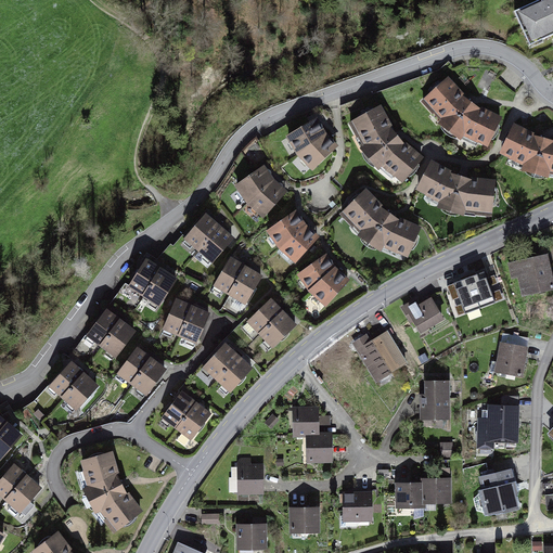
[(538,0),(513,11),(528,48),(552,37),(552,0),(538,0)]
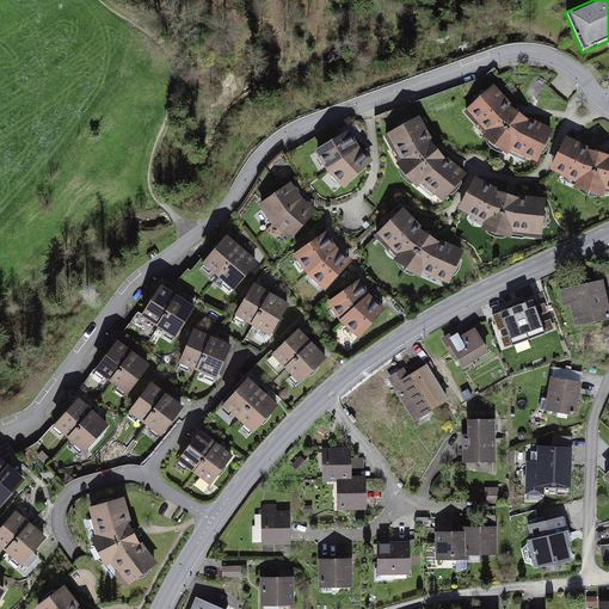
[(536,160),(549,127),(516,110),(496,84),(465,111),(494,142),(536,160)]
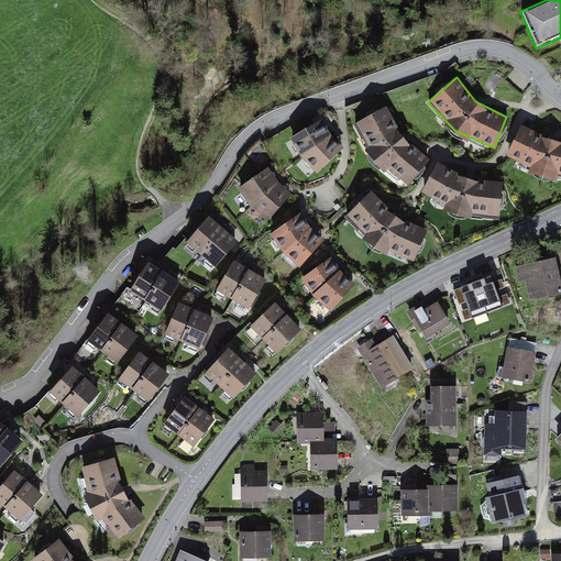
[(383,108),(356,122),(374,156),(407,180),(426,158),(400,139),(383,108)]
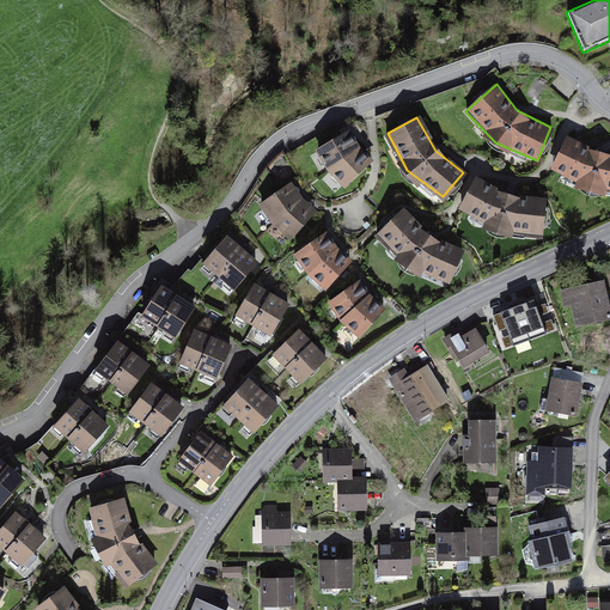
[(347,133),(316,150),(328,168),(357,146),(347,133)]
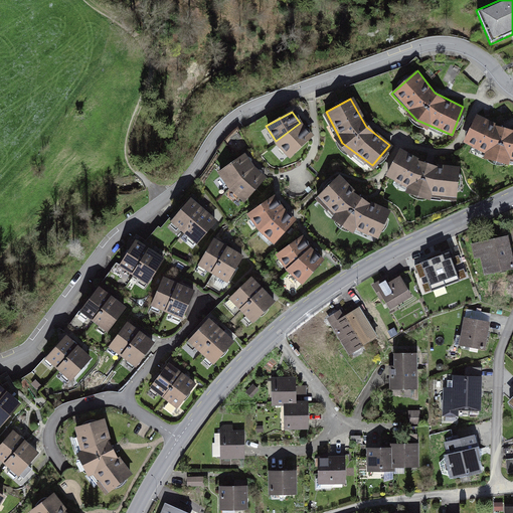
[(476,116),(464,140),(496,155),(512,156),(512,130),(504,130),(476,116)]
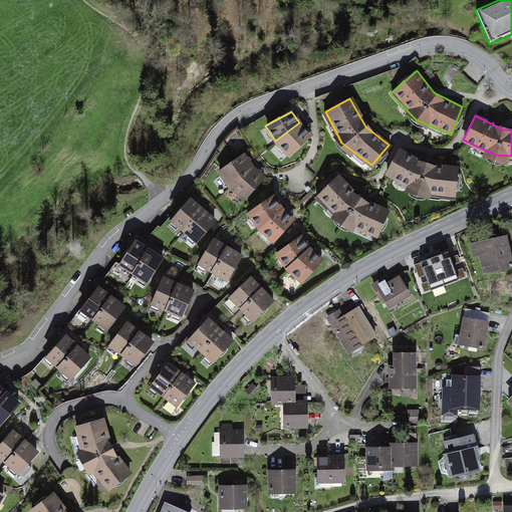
[(307,133),(299,122),(275,141),(288,154),(307,133)]
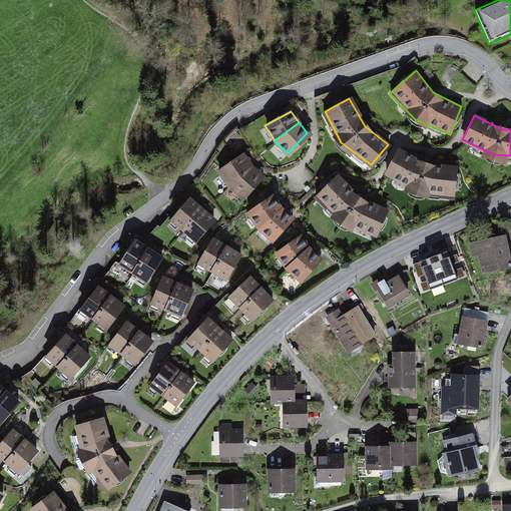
[(426,162),(399,149),(384,172),(414,189),(452,196),(456,167),(426,162)]
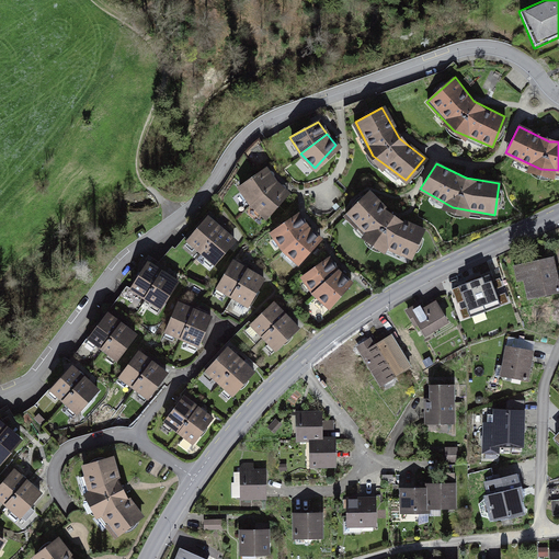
[(263,169),(238,185),(250,203),(273,180),(263,169)]
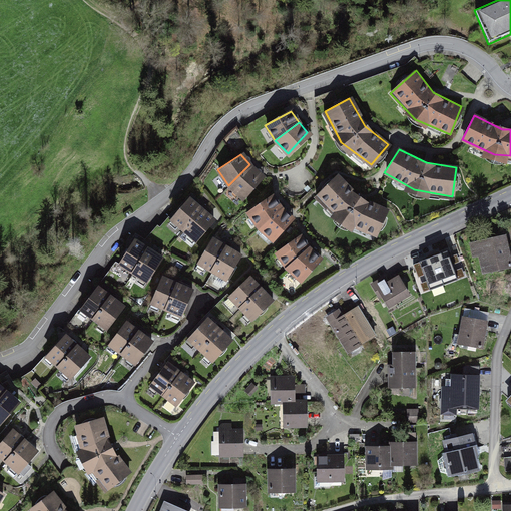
[(260,175),(249,164),(228,185),(241,197),(260,175)]
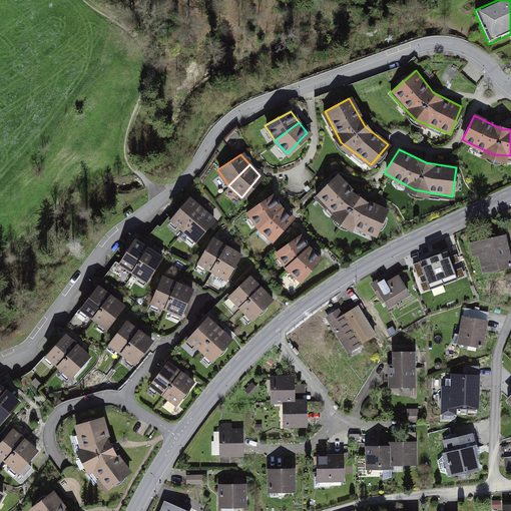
[(336,176),(316,195),(344,221),(375,234),(387,210),(358,196),(336,176)]
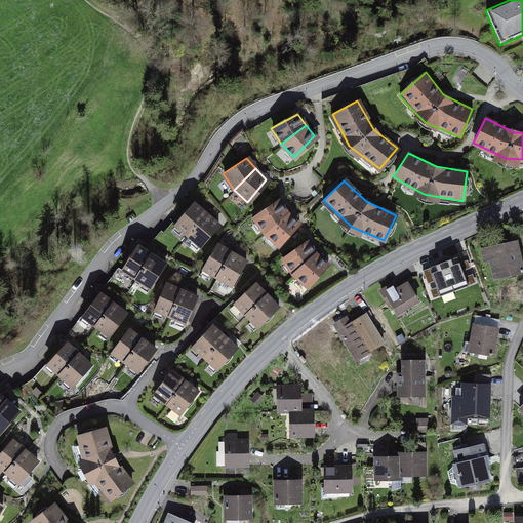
[(276,201),(252,217),(264,233),(286,212),(276,201)]
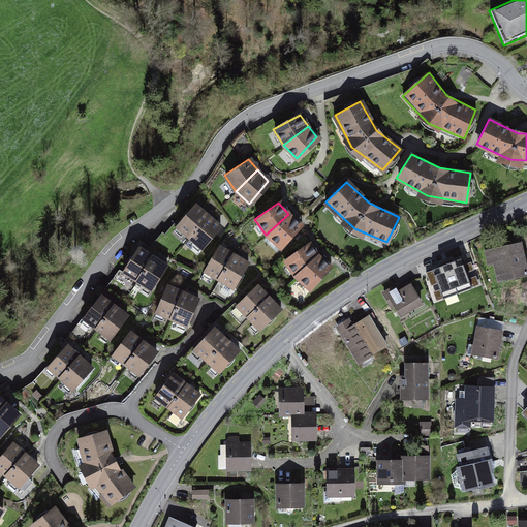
[(192,204),(174,225),(186,236),(204,214),(192,204)]
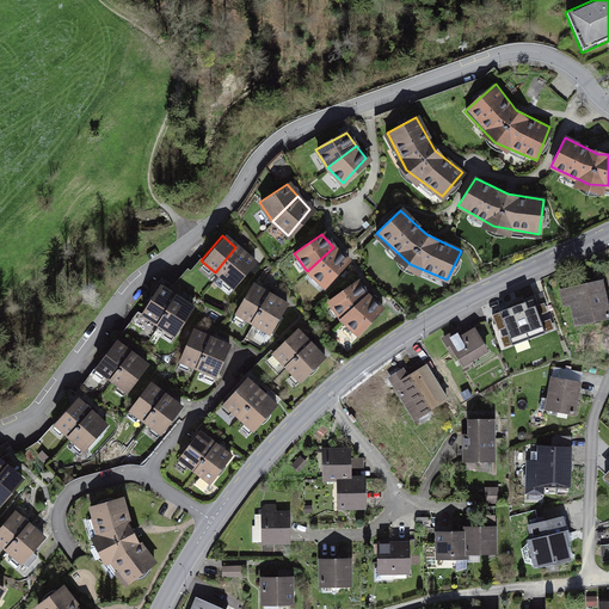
[(251,259),(235,247),(215,272),(231,284),(251,259)]
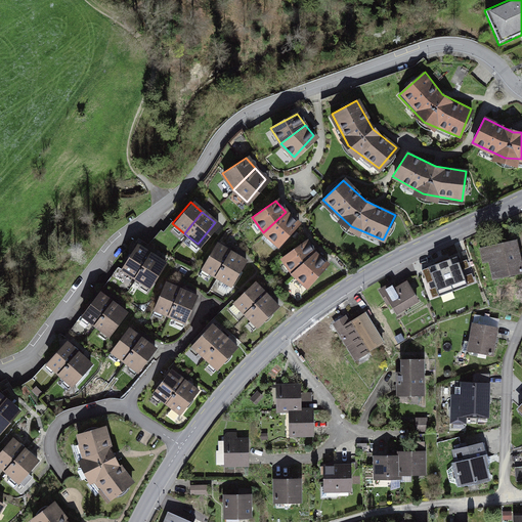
[(295,223),(286,212),(263,232),(278,244),(295,223)]
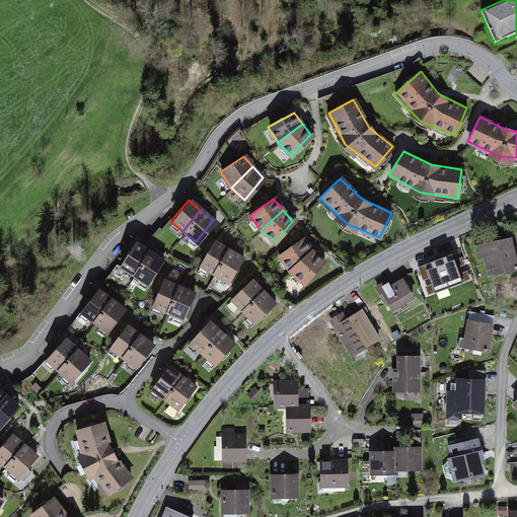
[(217,239),(200,263),(212,272),(229,248),(217,239)]
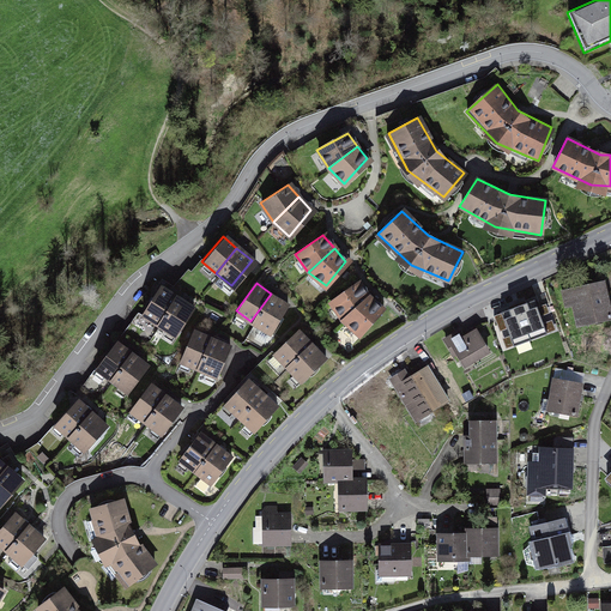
[(357,283),(330,302),(343,319),(368,296),(357,283)]
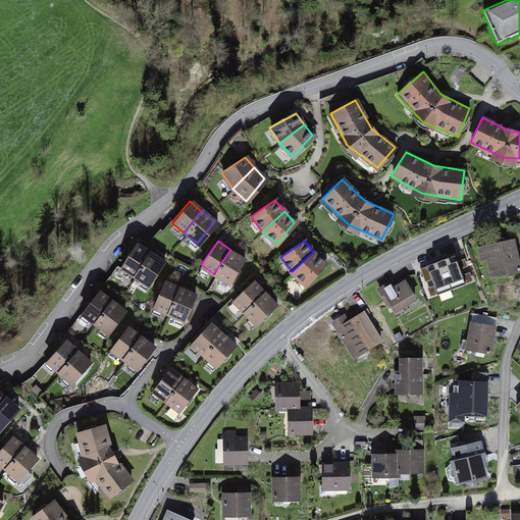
[(519,258),(517,241),(490,245),(495,275),(519,271),(519,258)]
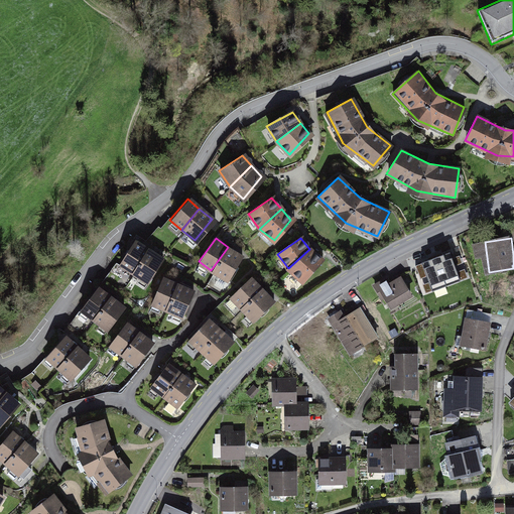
[(134,241),(119,265),(132,272),(146,248),(134,241)]
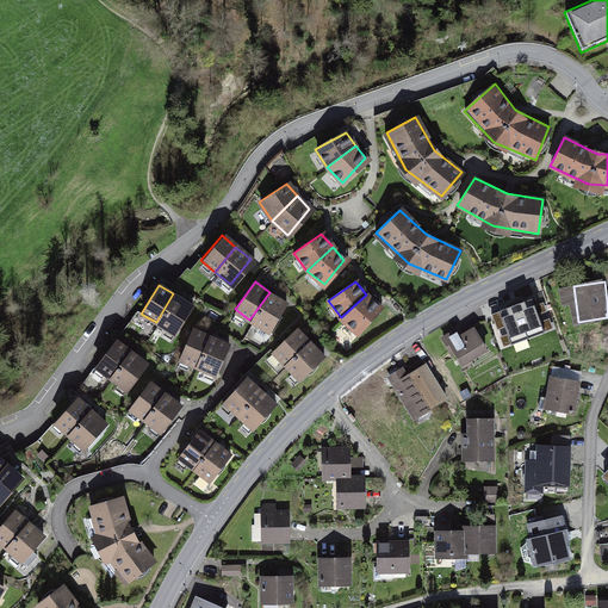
[(286,304),(270,292),(249,320),(266,332),(286,304)]
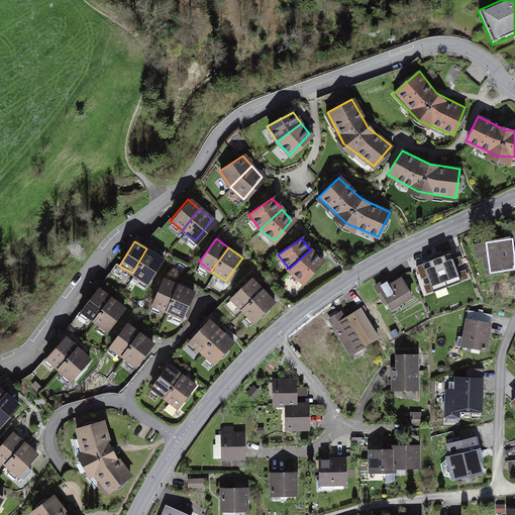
[(161,258),(146,248),(132,273),(146,282),(161,258)]
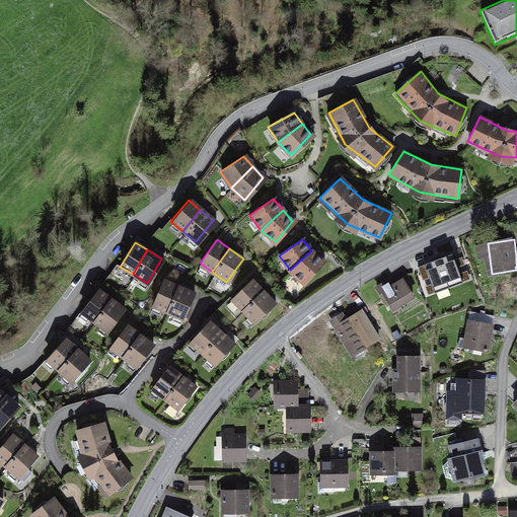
[(320,261),(311,250),(290,270),(304,282),(320,261)]
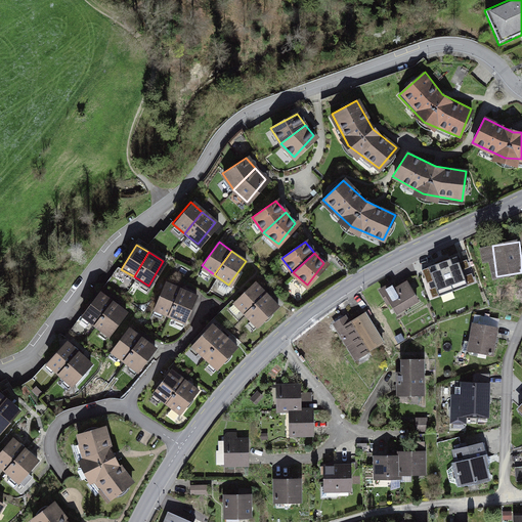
[(436,296),(463,285),(453,263),(427,274),(436,296)]
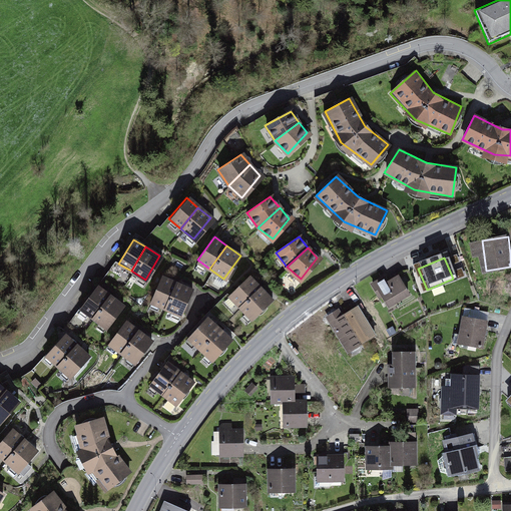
[(250,275),(228,296),(238,307),(261,286),(250,275)]
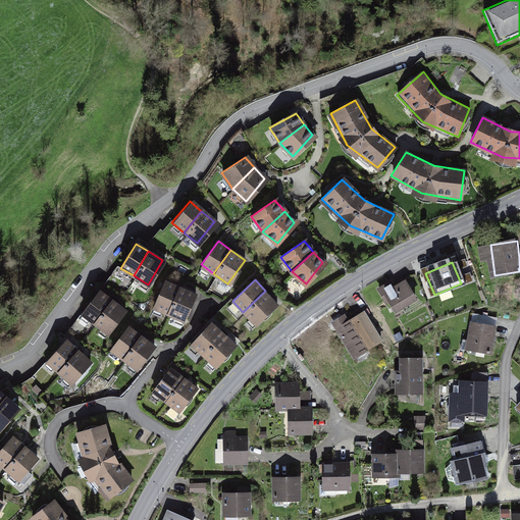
[(383,287),(399,313),(421,300),(410,280),(398,287),(395,280),(383,287)]
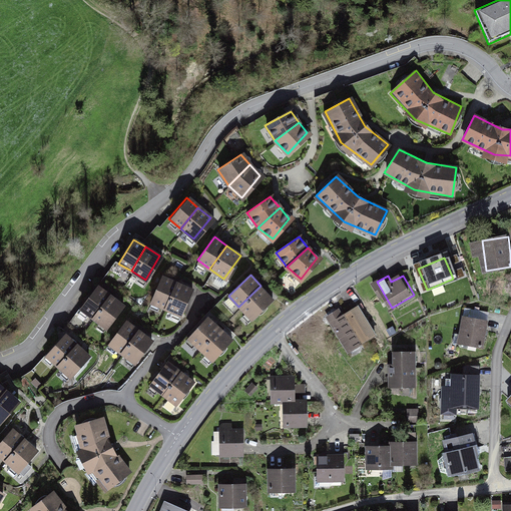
[(162,277),(152,302),(165,308),(176,282),(162,277)]
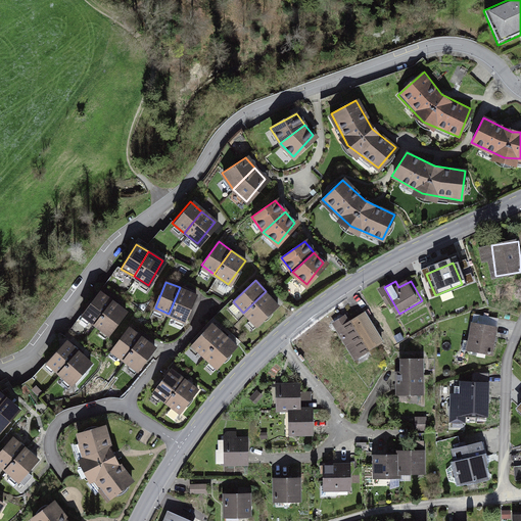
[(195,293),(180,287),(169,314),(184,320),(195,293)]
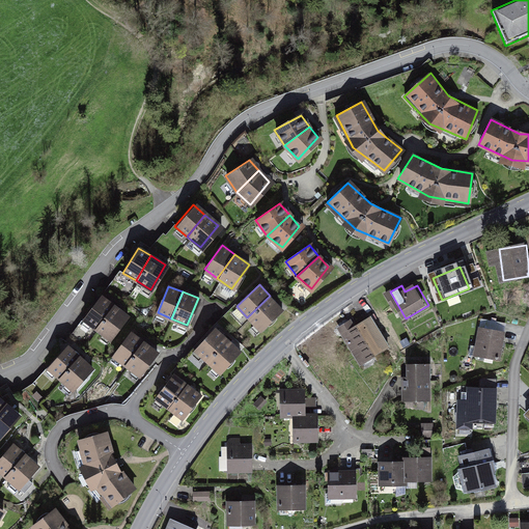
[(100,296),(82,319),(95,329),(112,304),(100,296)]
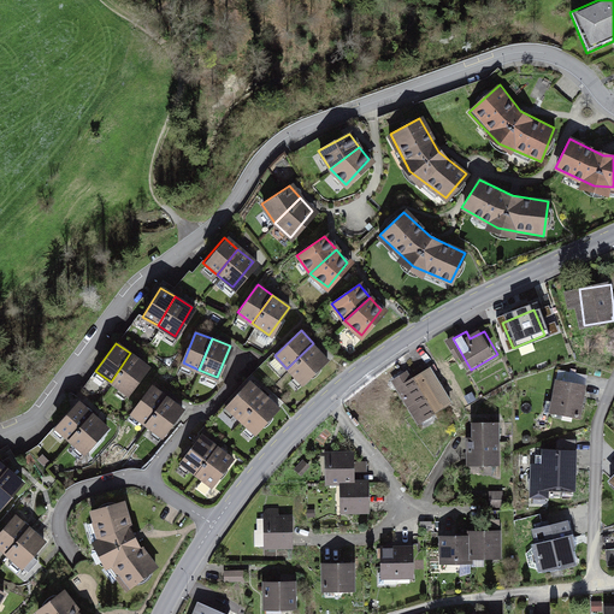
[(328,356),(313,343),(287,369),(300,383),(328,356)]
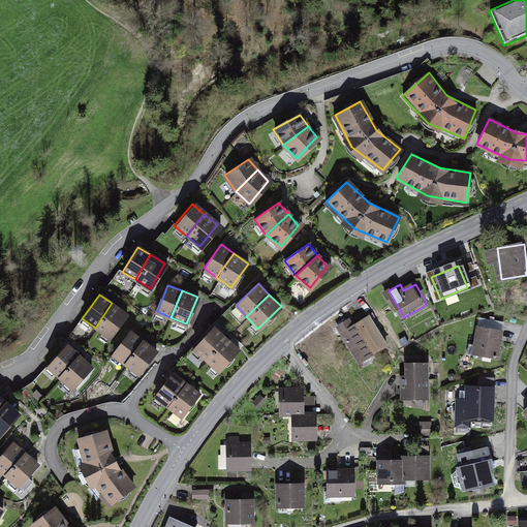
[(126,313),(112,303),(95,328),(109,337),(126,313)]
